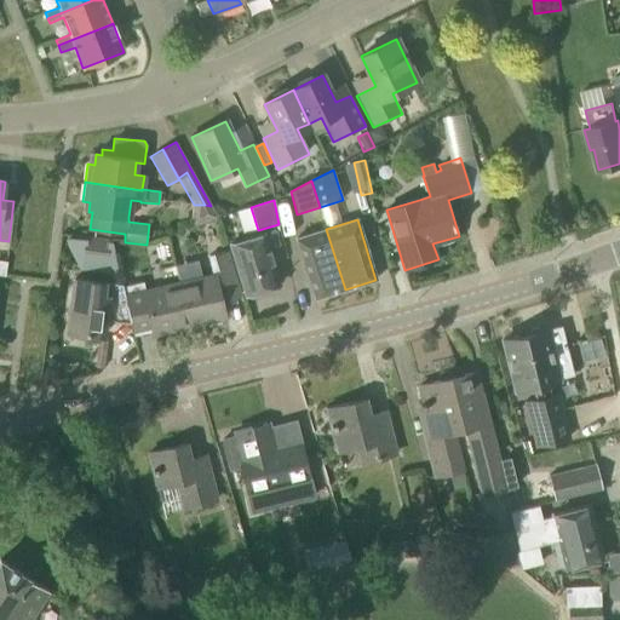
[(314,299),(345,290),(326,229),(296,239),(314,299)]
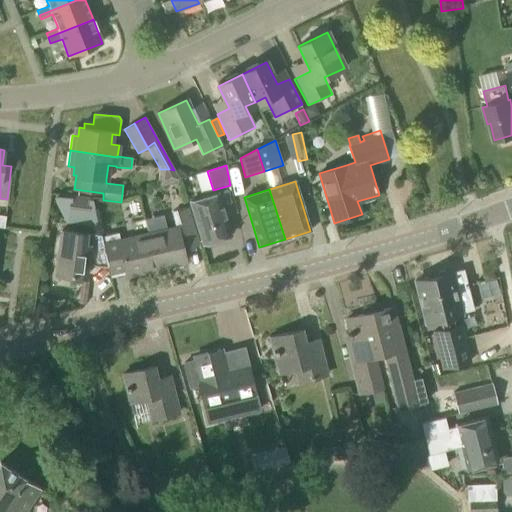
[(217,243),(226,240),(227,237),(230,236),(225,219),(226,219),(218,193),(190,202),(203,244),(214,240),(217,243)]
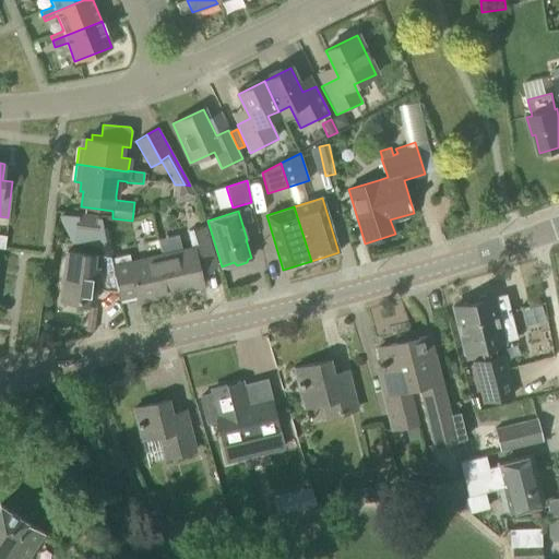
[(95,239),(98,216),(75,213),(73,236),(95,239)]
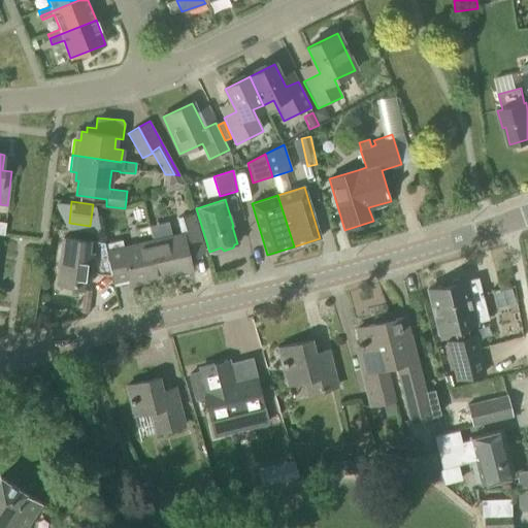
[(194,213),(176,219),(180,234),(152,241),(160,278),(191,270),(187,256),(204,251),(194,213)]
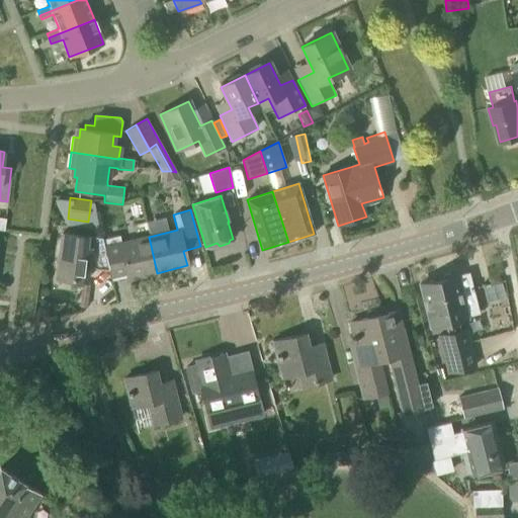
[(107,264),(102,240),(101,238),(62,234),(57,277),(86,280),(88,262),(107,264)]
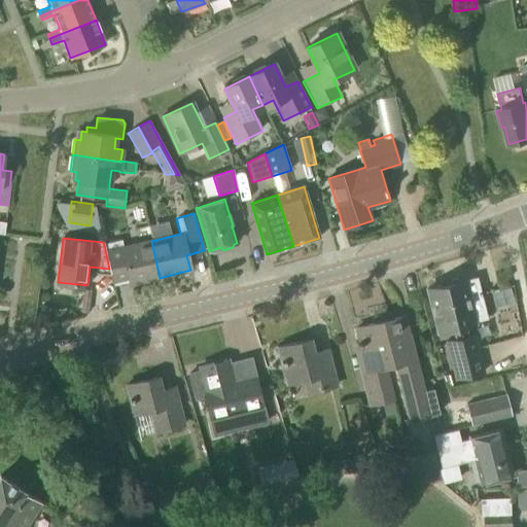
[(151,241),(124,248),(121,240),(104,244),(109,269),(113,286),(131,282),(131,285),(160,278),(151,241)]
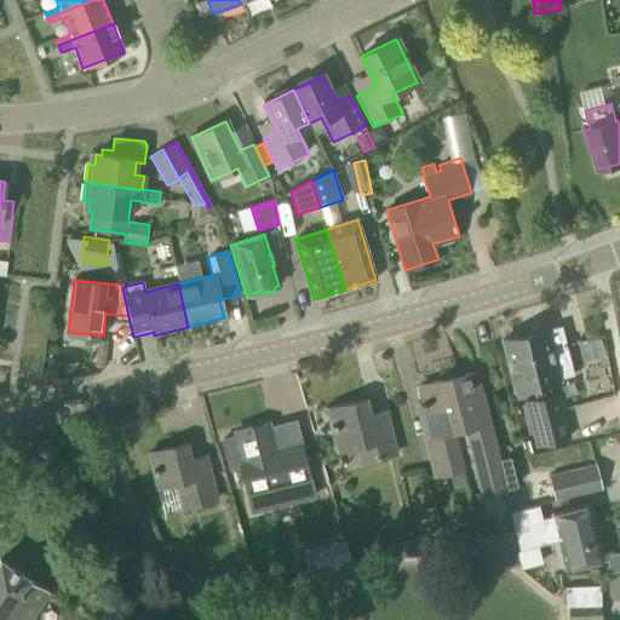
[(544,331),(539,327),(529,329),(528,334),(503,340),(515,391),(558,380),(557,379),(573,375),(567,346),(566,348),(561,327),(545,331),(544,331)]
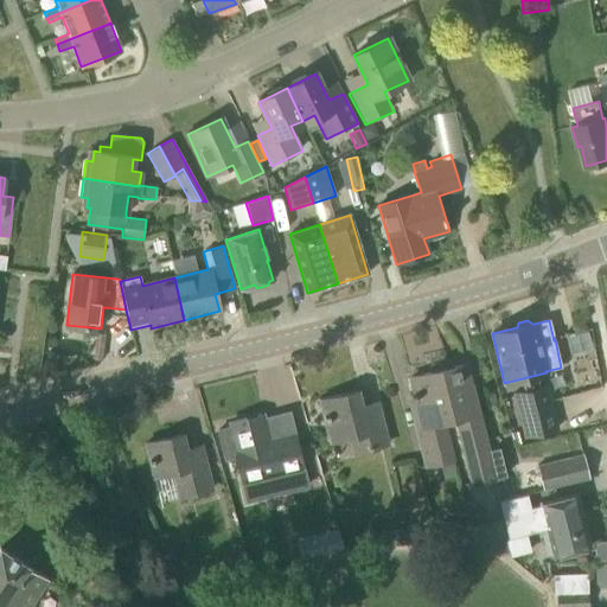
[(441,421),(445,421),(453,419),(471,487),(497,481),(496,479),(506,477),(499,448),(490,451),(473,384),(470,385),(465,365),(430,374),(441,421)]
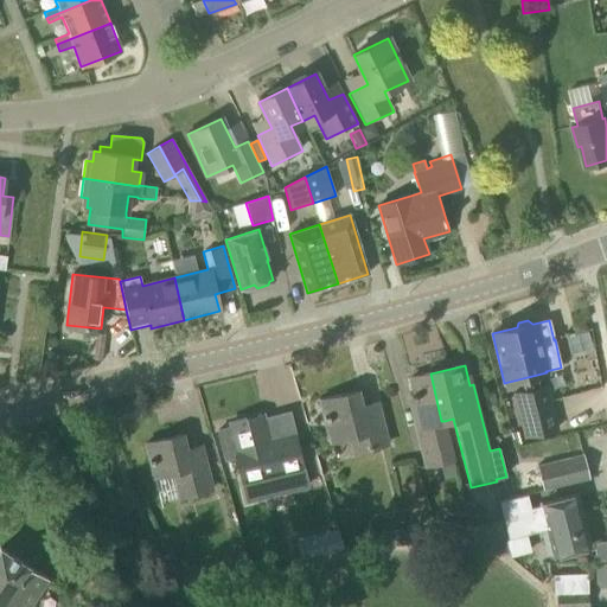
[(454,462),(445,421),(441,421),(430,374),(410,378),(416,406),(409,407),(425,470),(454,462)]
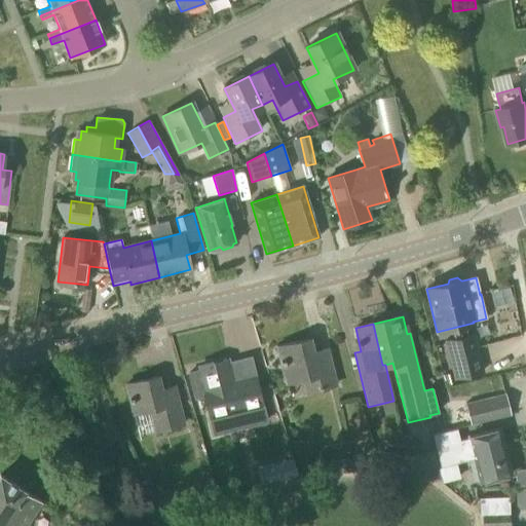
[(453,379),(484,372),(474,333),(444,340),(453,379)]
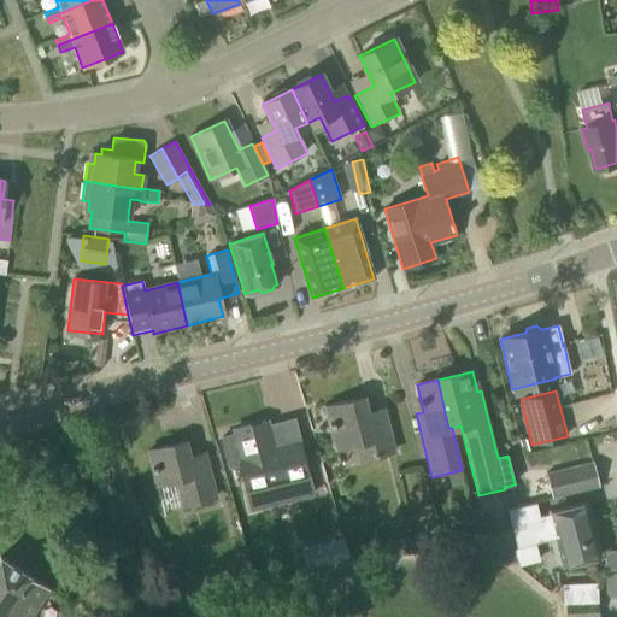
[(369,423),(363,398),(325,407),(335,450),(353,445),(358,463),(397,453),(387,418),(369,423)]
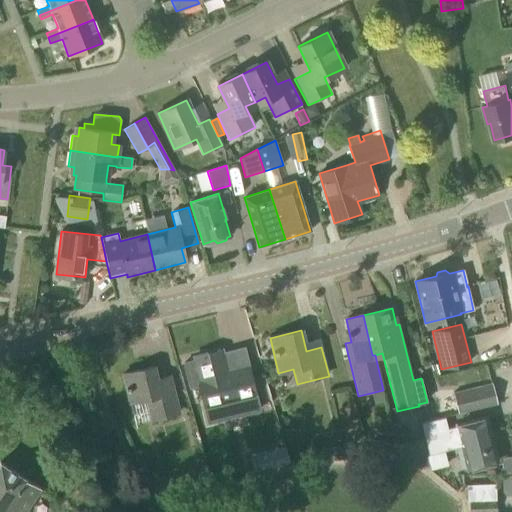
[(258,407),(256,397),(257,397),(250,365),(226,371),(221,350),(193,357),(205,407),(219,403),(222,416),(258,407)]
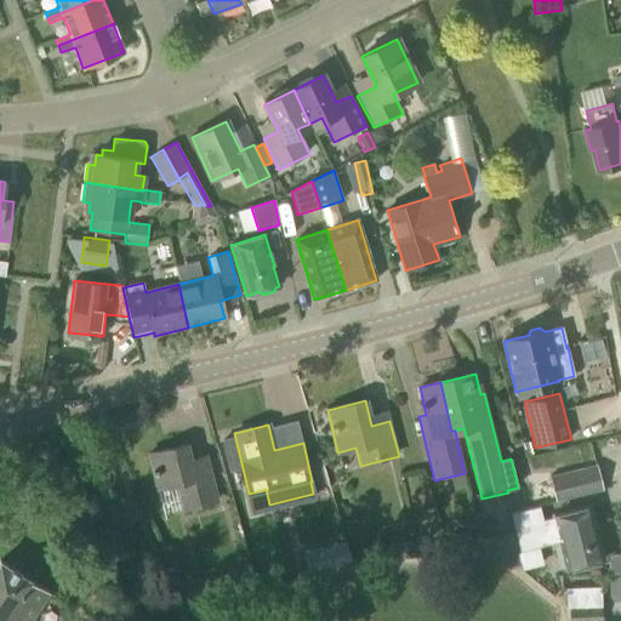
[(527,457),(533,456),(530,442),(523,444),(527,457)]
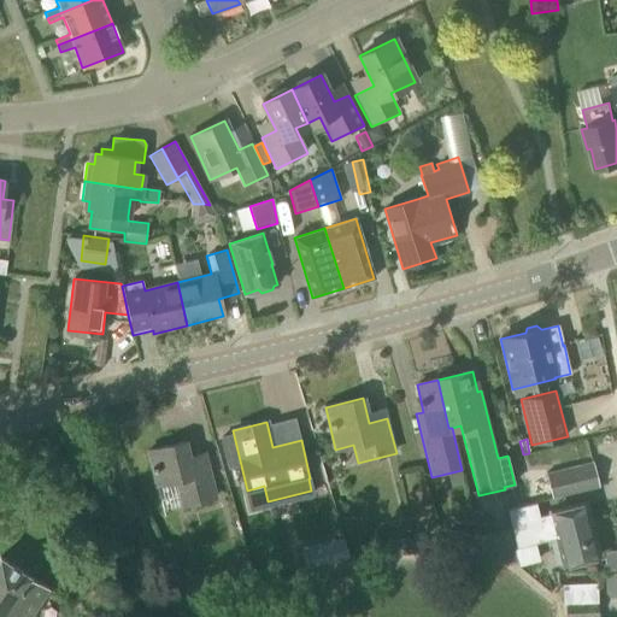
[(191,466),(184,442),(148,451),(157,485),(174,480),(181,509),(218,499),(207,462),(191,466)]
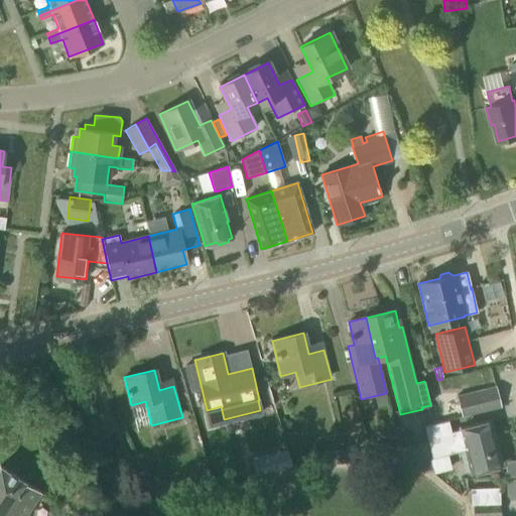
[(462,416),(501,407),(496,387),(457,397),(462,416)]
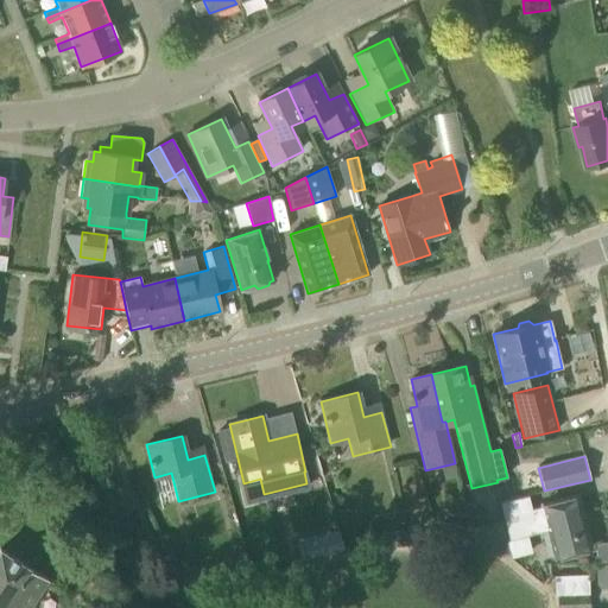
[(590,549),(576,494),(540,504),(540,507),(531,510),(527,496),(499,504),(507,539),(546,530),(553,557),(590,549)]
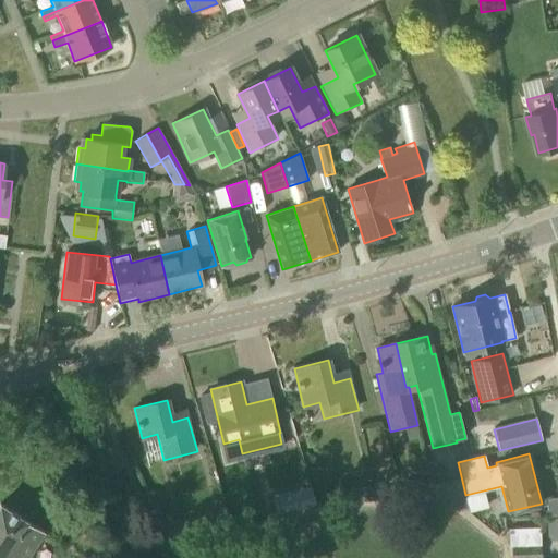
[(427,504),(428,488),(424,488),(425,484),(420,484),(420,481),(405,480),(403,500),(405,500),(427,504)]
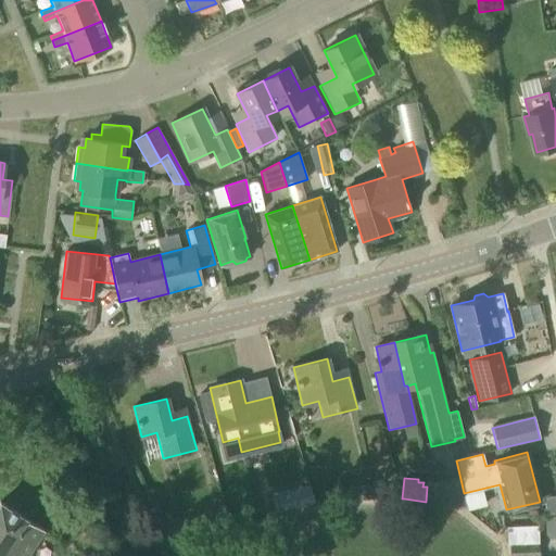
[(276,514),(315,503),(310,484),(272,495),(276,514)]
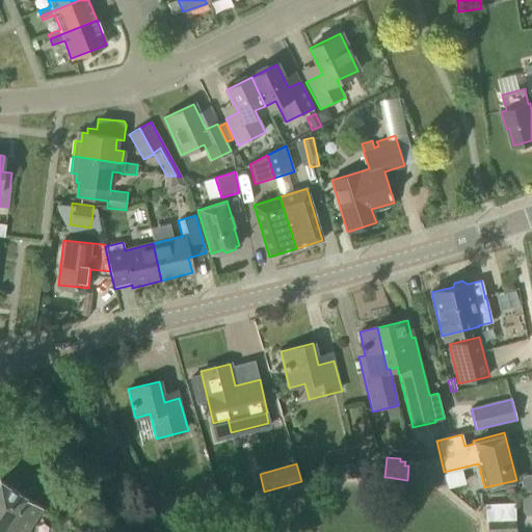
[(335,479),(361,478),(360,464),(334,466),(335,479)]
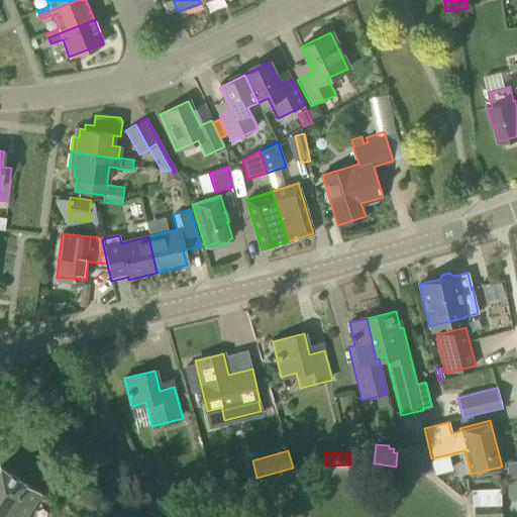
[(24,516),(40,494),(0,468),(0,516),(24,516)]
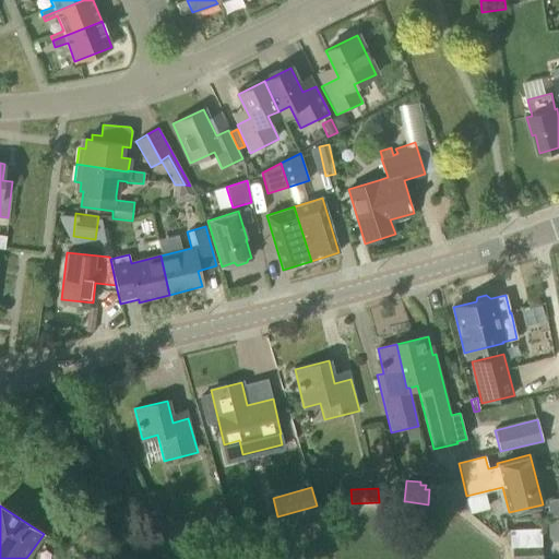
[(165,539),(180,534),(173,514),(158,519),(165,539)]
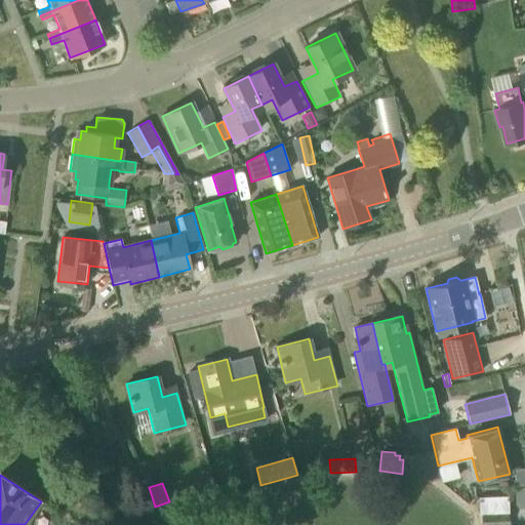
[(213,486),(195,490),(198,502),(215,498),(213,486)]
